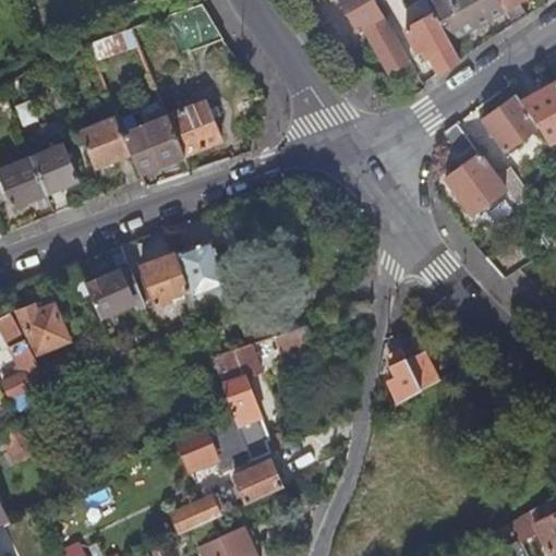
[(382,13),(373,0),(339,0),(355,27),(360,24),(379,60),(385,56),(390,67),(406,58),(390,28),(382,13)]
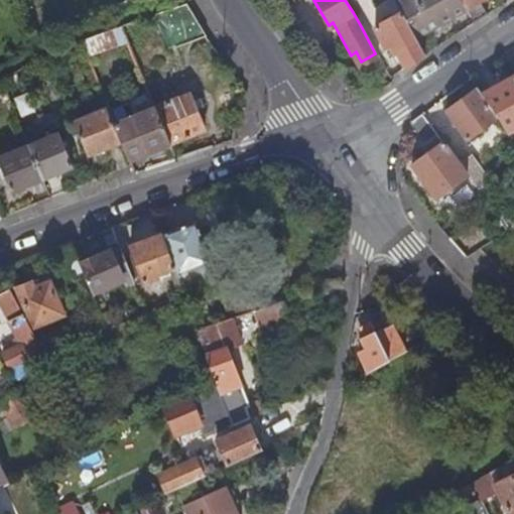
[(345,0),(353,12),(361,26),(368,21),(358,2),(356,4),(353,0),(345,0)]
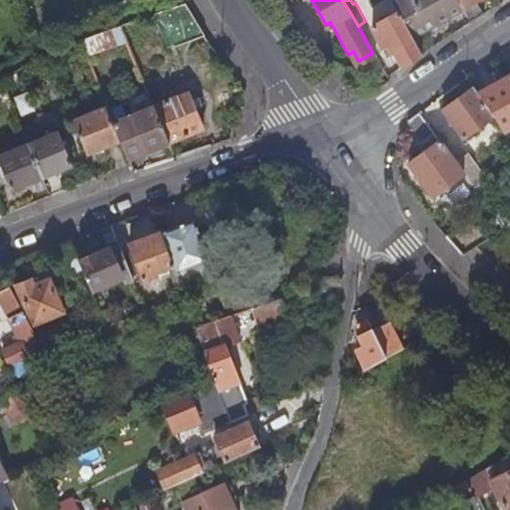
[(393,0),(391,1),(397,12),(410,35),(461,8),(457,0),(393,0)]
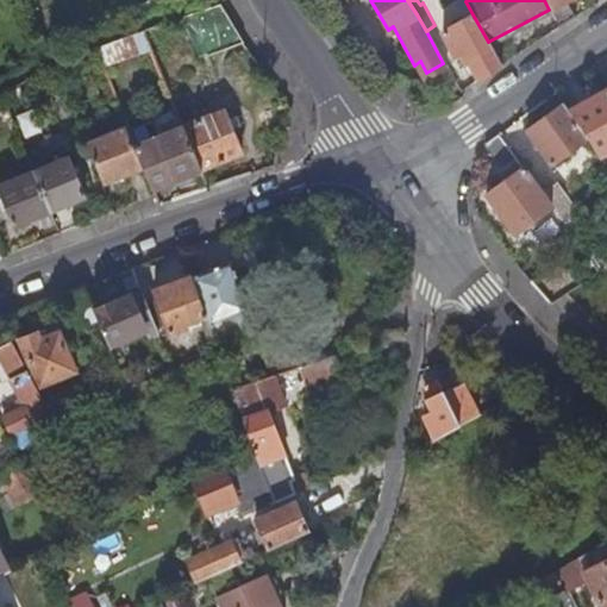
[(544,0),(549,10),(558,26),(575,16),(567,0),(544,0)]
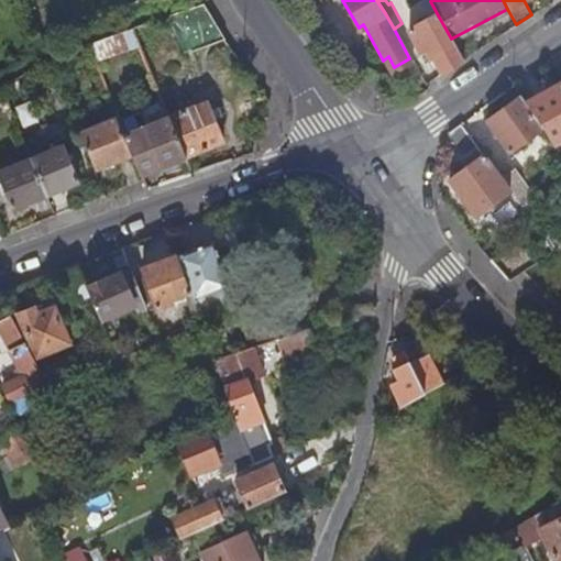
[(205,3),(202,3),(167,17),(183,55),(223,40),(226,39),(205,3)]
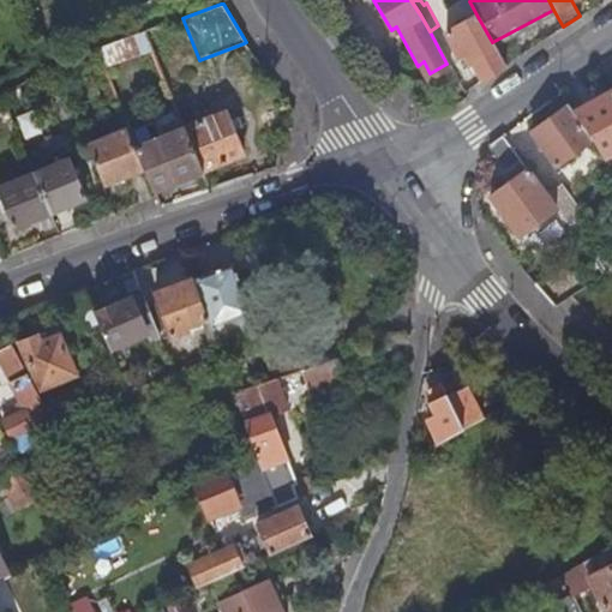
[(477,15),(444,33),(456,55),(466,48),(481,79),(504,65),(492,42),(477,15)]
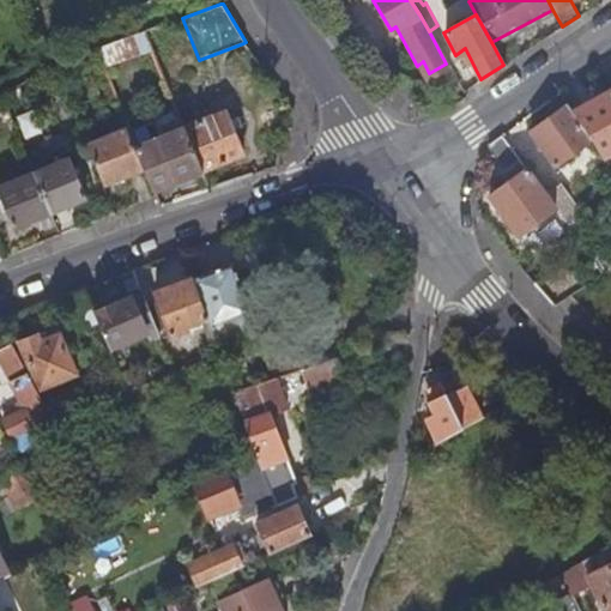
[(153,49),(145,31),(95,48),(103,68),(153,49)]
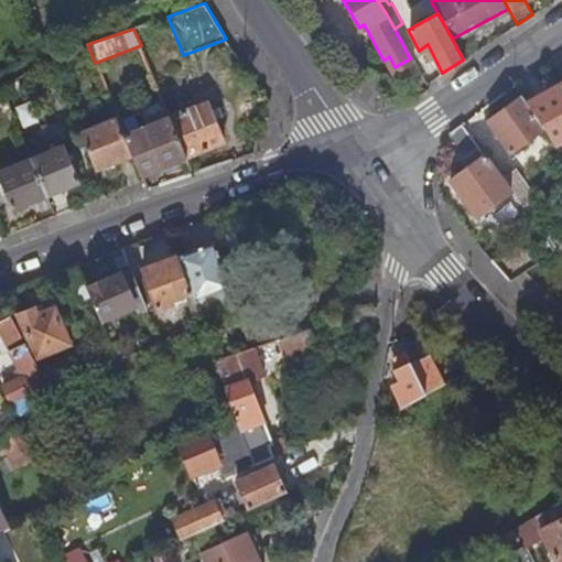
[(389,56),(384,61),(389,71),(395,67),(389,56)]
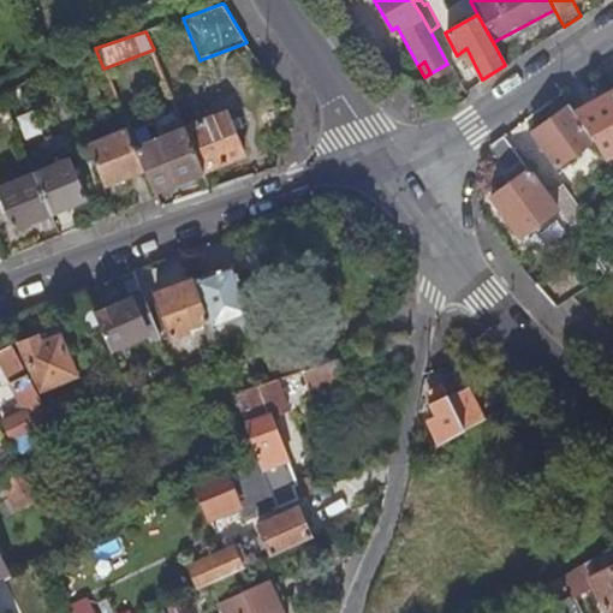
[(612,90),(572,114),(591,138),(603,159),(612,153),(612,90)]
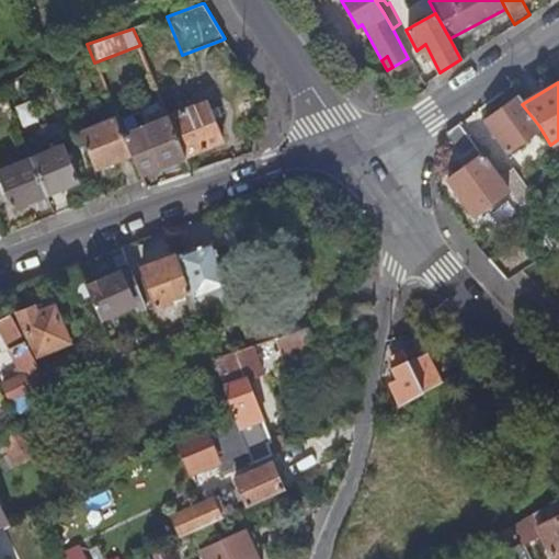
[(539,126),(522,104),(516,95),(483,121),(505,151),(539,126)]
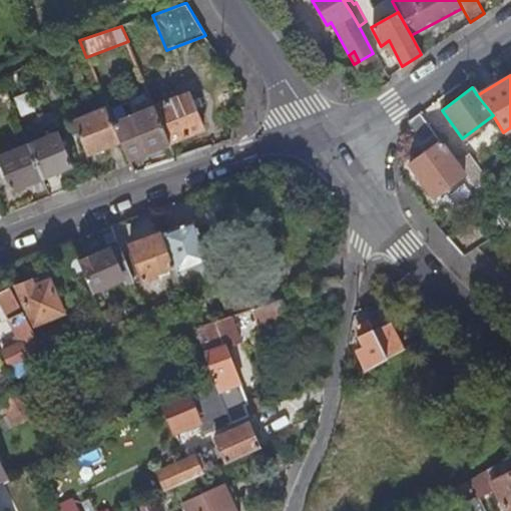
[(203,127),(188,91),(154,105),(169,141),(203,127)]
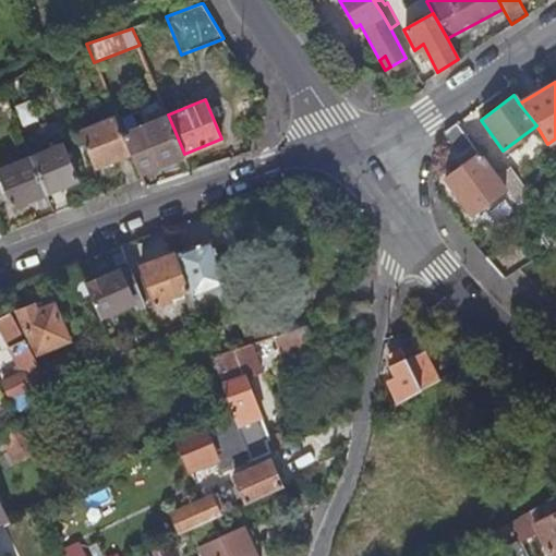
[(184,154),(168,115),(123,133),(132,152),(134,159),(153,152),(158,165),(184,154)]
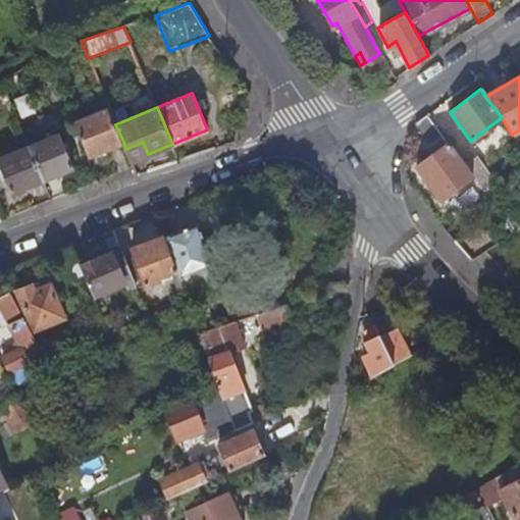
[(115,124),(109,109),(75,123),(89,156),(123,142),(115,124)]
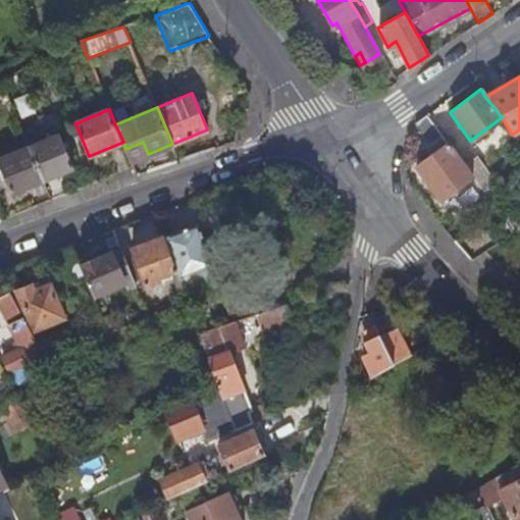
[(443,138),(424,114),(414,122),(431,146),(443,138)]
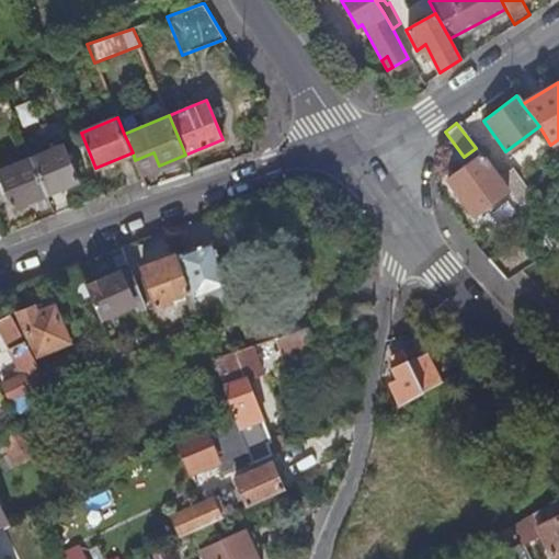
[(79,179),(65,144),(31,157),(46,193),(79,179)]
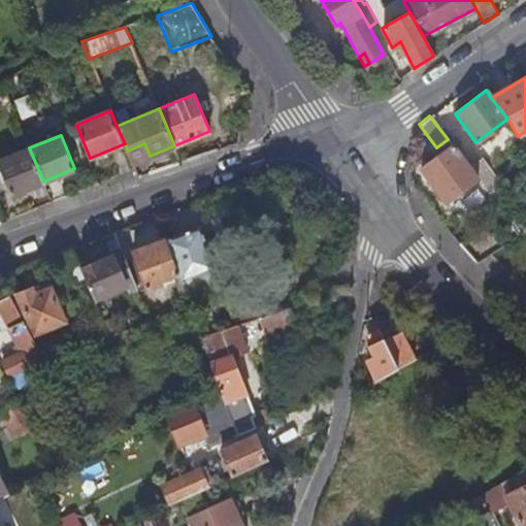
[(468,168),(452,145),(421,169),(446,202),(477,179),(468,168)]
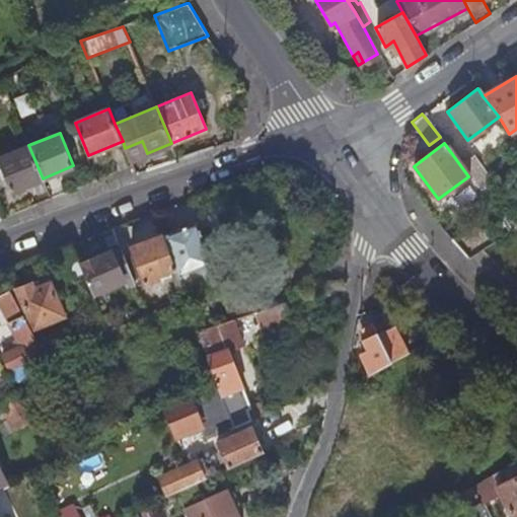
[(43,178),(28,145),(0,157),(0,165),(11,192),(43,178)]
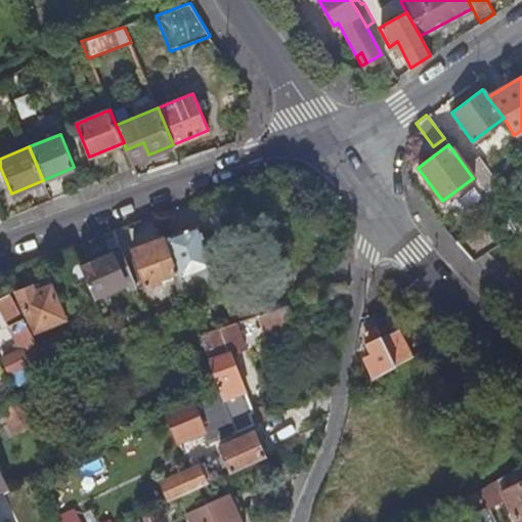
[(477,157),(465,167),(473,178),(484,192),(496,184),(477,157)]
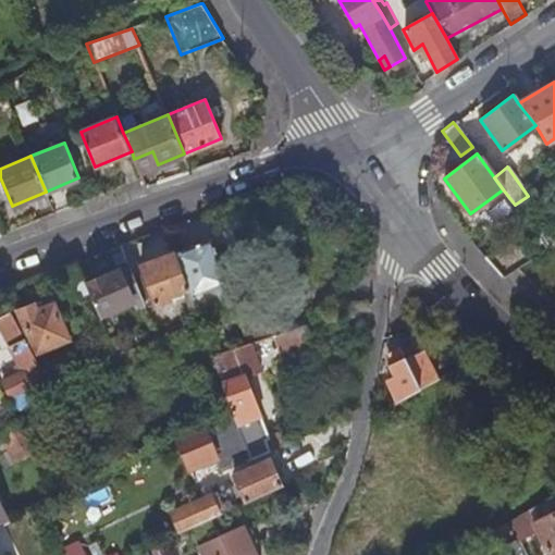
[(209,239),(173,251),(189,296),(224,283),(209,239)]
